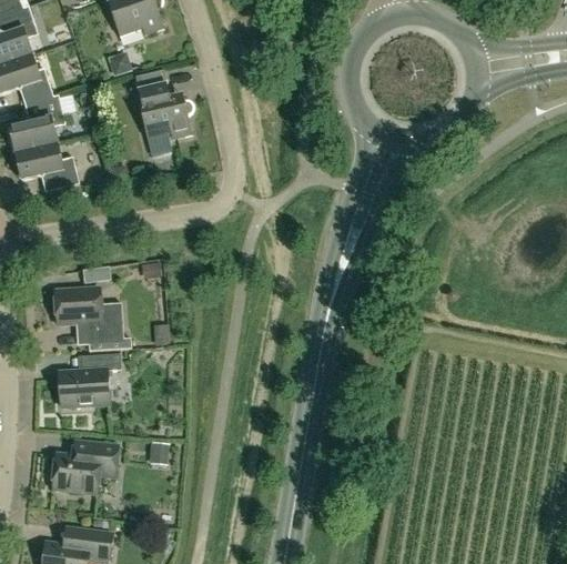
[(0,16),(22,7),(19,0),(0,0),(0,16)]
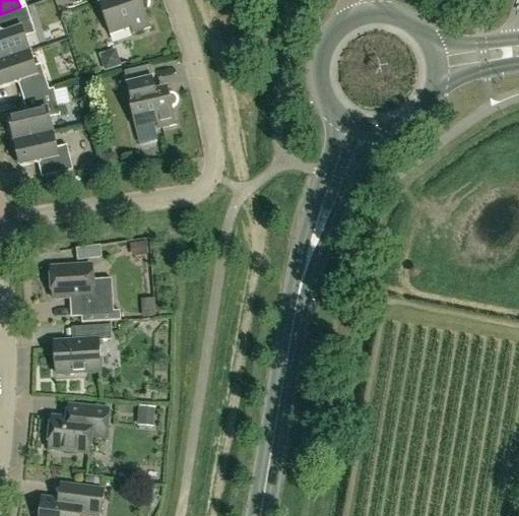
[(100,0),(103,7),(101,8),(109,33),(129,25),(131,30),(149,24),(143,8),(147,4),(147,0),(100,0)]
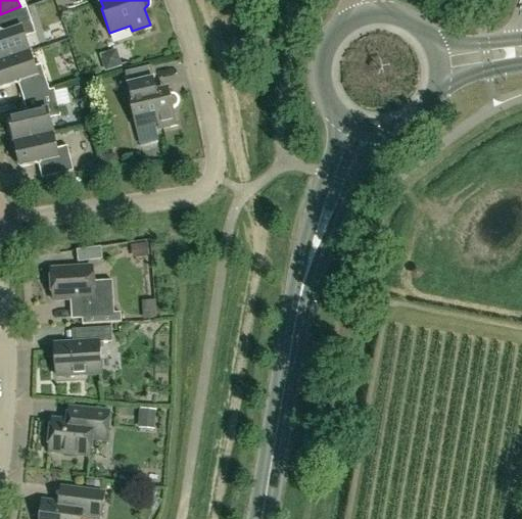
[(0,58),(29,49),(25,35),(34,31),(26,5),(20,6),(0,14),(0,58)]
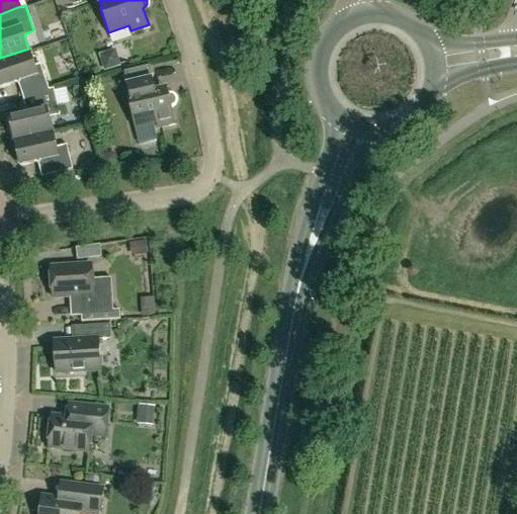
[(122,62),(116,44),(99,50),(105,67),(122,62)]
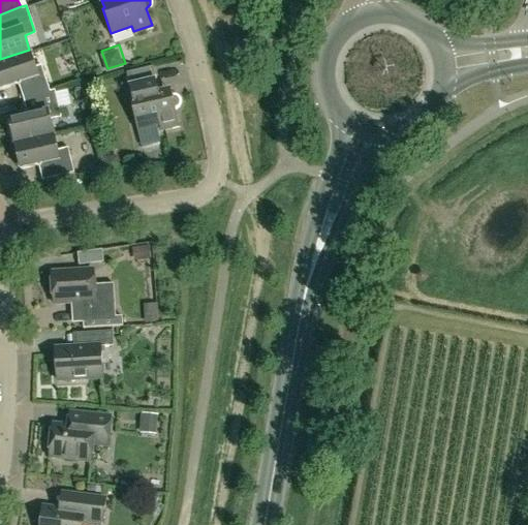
[(18,84),(22,96),(49,89),(40,62),(34,64),(29,50),(0,59),(0,86),(13,82),(18,84)]
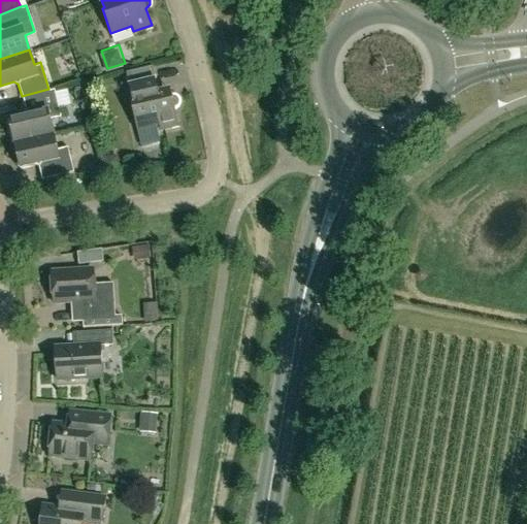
[(158,96),(154,77),(151,64),(125,70),(132,102),(130,102),(140,143),(161,138),(159,128),(177,124),(173,106),(178,103),(178,98),(175,94),(170,93),(158,96)]
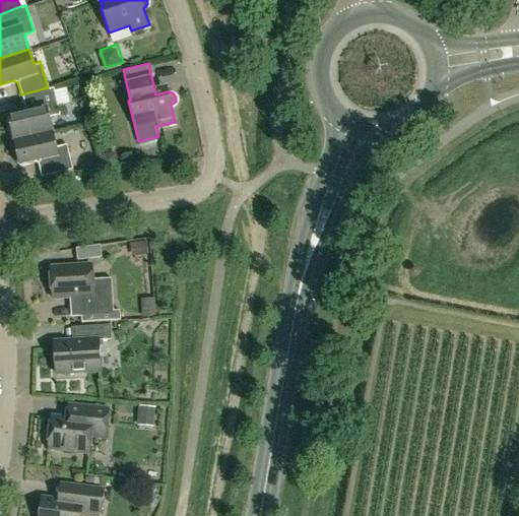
[(48,87),(21,94),(24,108),(22,112),(7,115),(12,139),(52,130),(49,115),(59,113),(53,85),(48,87)]
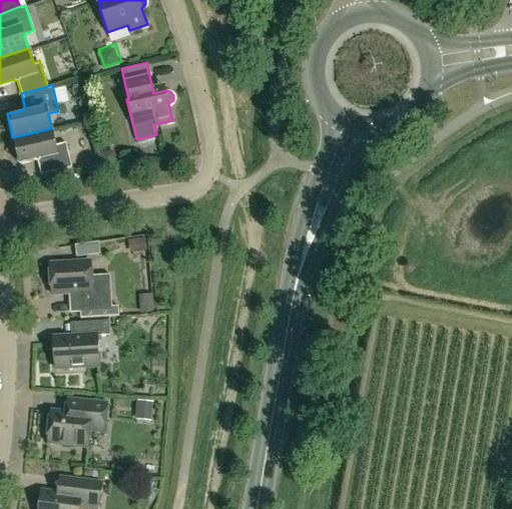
[(51,128),(12,137),(18,161),(33,158),(37,160),(40,172),(71,165),(65,140),(55,143),(51,128)]
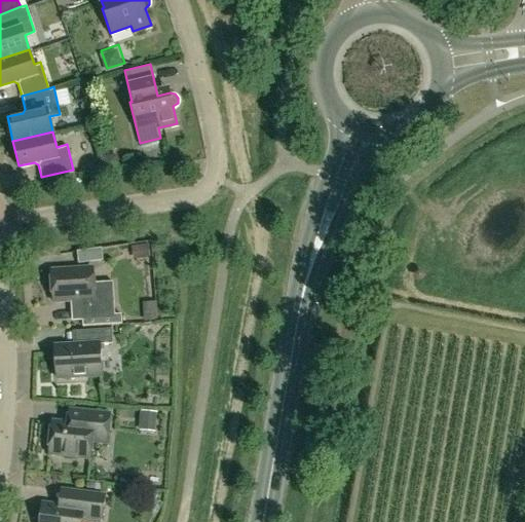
[(119,168),(117,154),(103,155),(105,170),(119,168)]
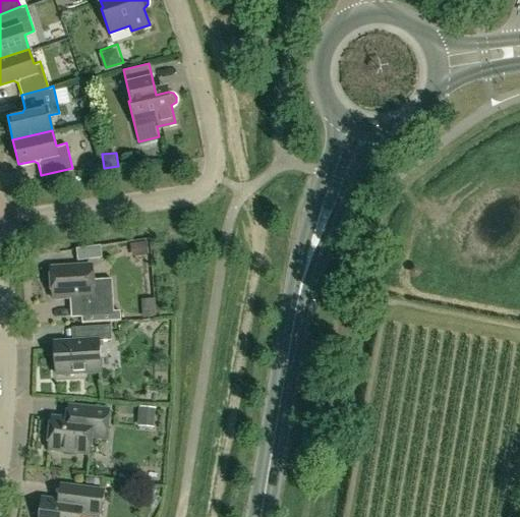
[(137,252),(148,250),(147,236),(135,238),(137,252)]
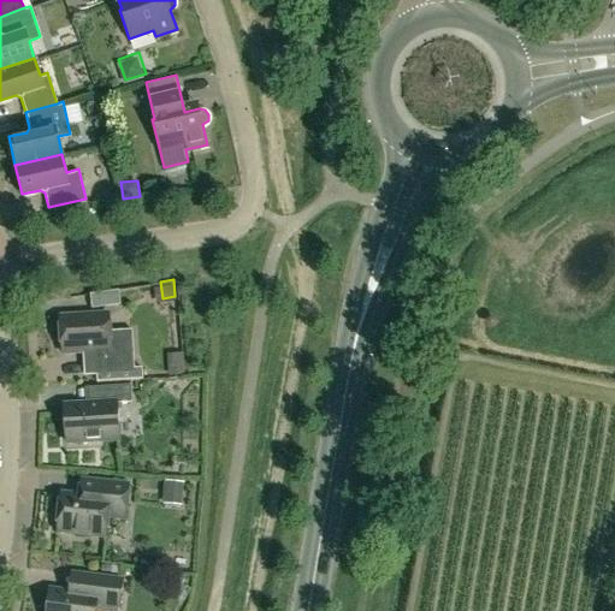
[(113,282),(82,283),(82,298),(114,297),(113,282)]
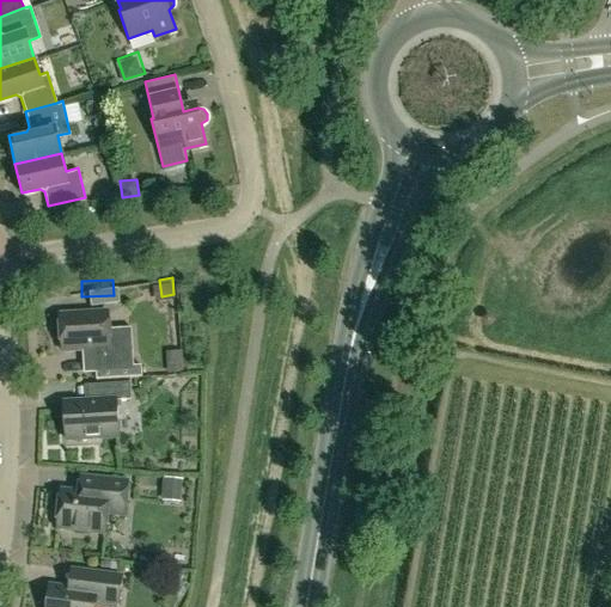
[(93,350),(95,371),(95,376),(141,374),(140,365),(133,365),(130,325),(108,326),(107,308),(59,312),(61,348),(90,347),(93,350)]
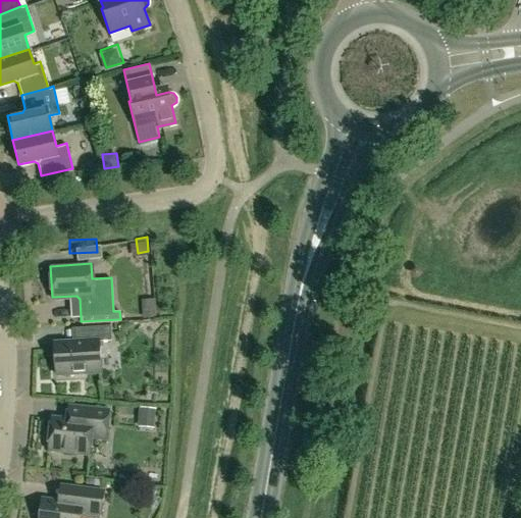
[(55,372),(100,370),(98,340),(110,339),(109,324),(81,325),(82,340),(53,342),(55,372)]
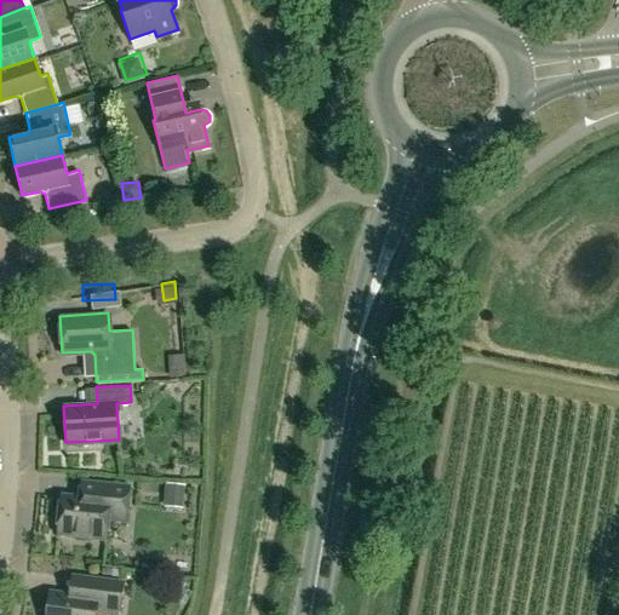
[(135,469),(131,486),(154,489),(158,472),(135,469)]
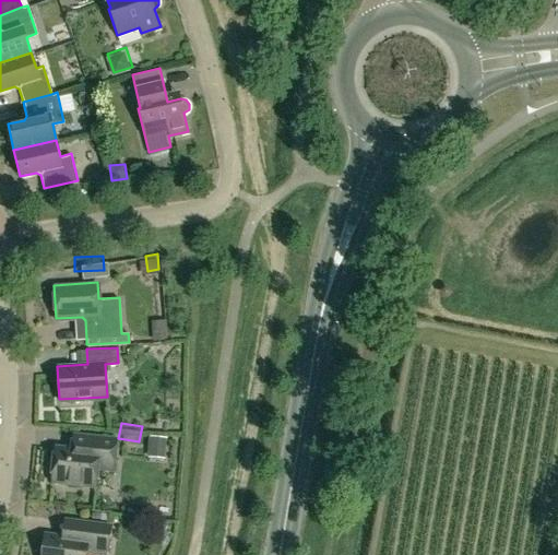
[(55,446),(51,480),(95,484),(97,467),(113,468),(116,437),(72,433),(70,448),(55,446)]
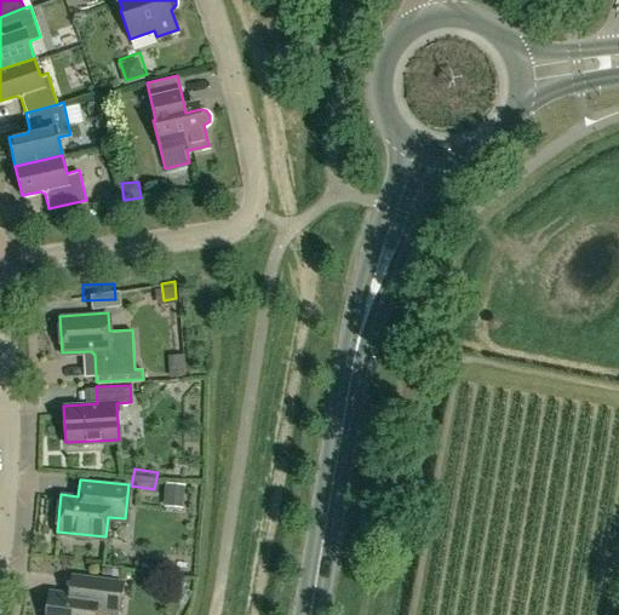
[(184,496),(185,482),(167,481),(166,495),(184,496)]
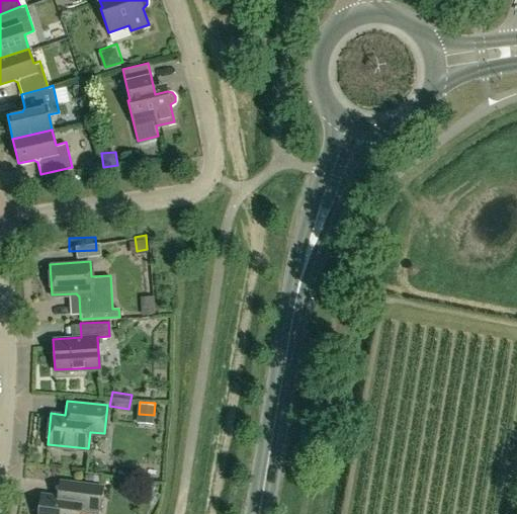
[(98,513),(102,485),(70,481),(69,494),(65,497),(41,494),(37,513),(98,513)]
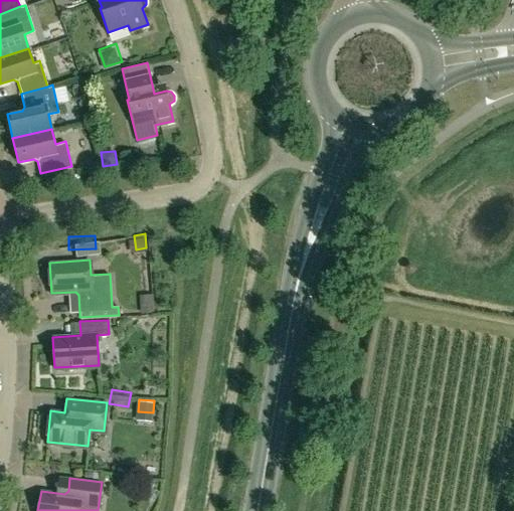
All buildings are outlined.
